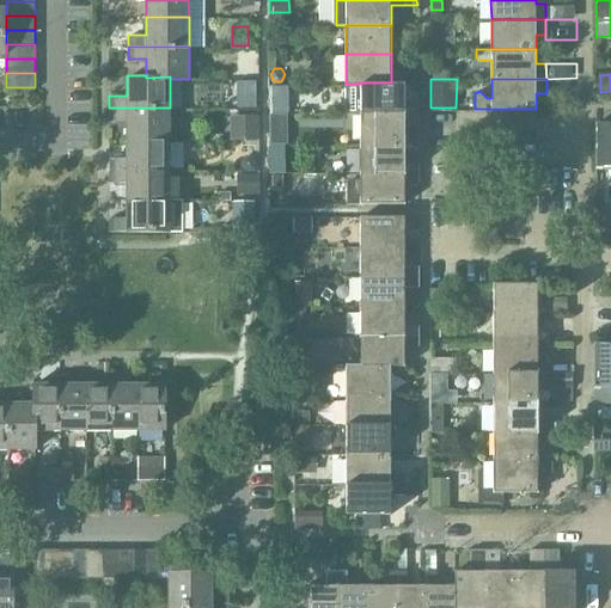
[(360,84),(360,112),(420,112),(420,102),(405,102),(405,83),(391,83),(360,83),(360,84)]
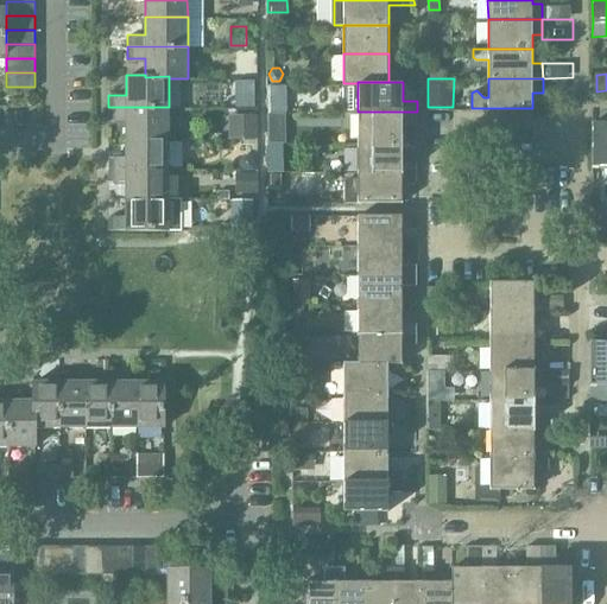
[(286,83),(271,83),(271,110),(286,110),(286,83)]
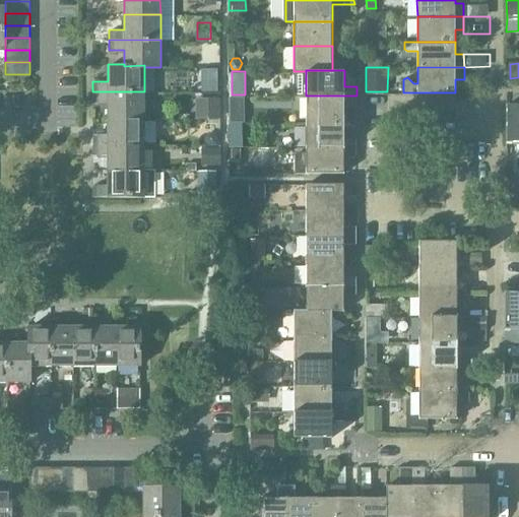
[(220,77),(203,77),(203,91),(220,91),(220,77)]
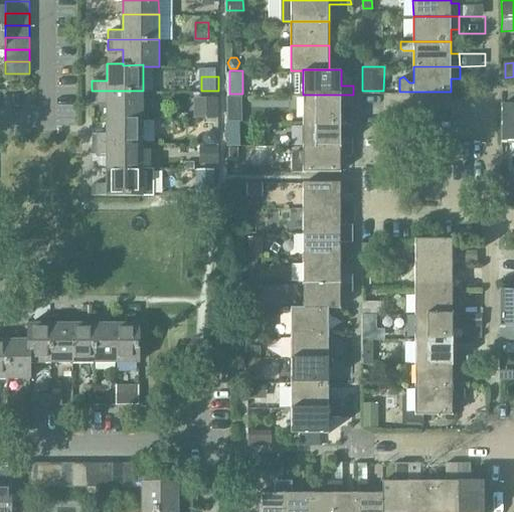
[(107,101),(107,116),(143,117),(143,91),(92,91),(92,101),(107,101)]
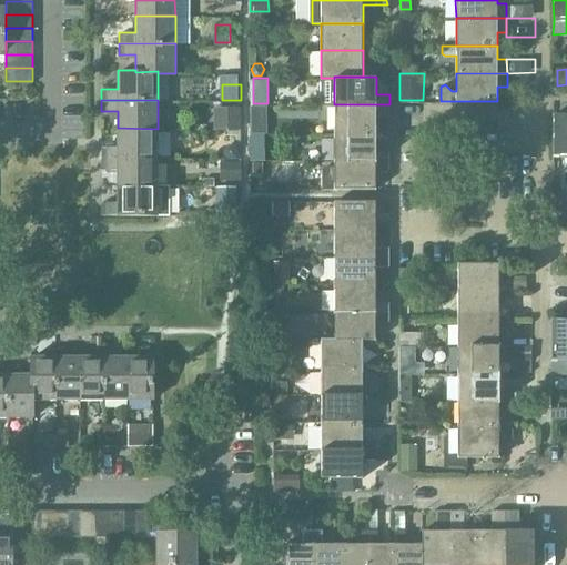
[(264,104),(250,104),(250,115),(264,115),(264,104)]
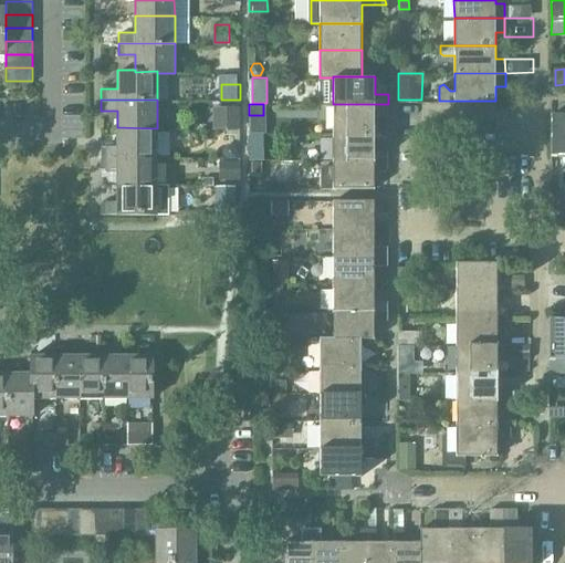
[(333,104),(333,132),(375,132),(375,114),(388,114),(388,104),(333,104)]
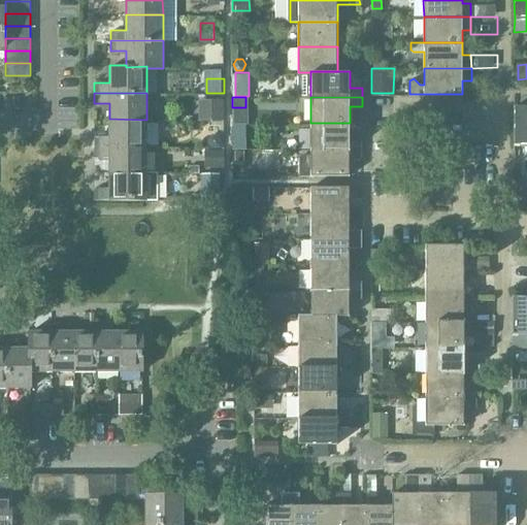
[(210,99),(210,118),(224,118),(224,99),(210,99)]
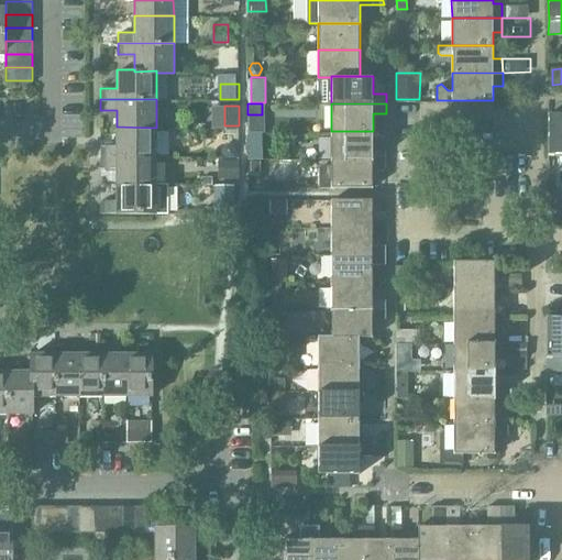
[(548,153),(561,153),(561,111),(548,112),(548,153)]
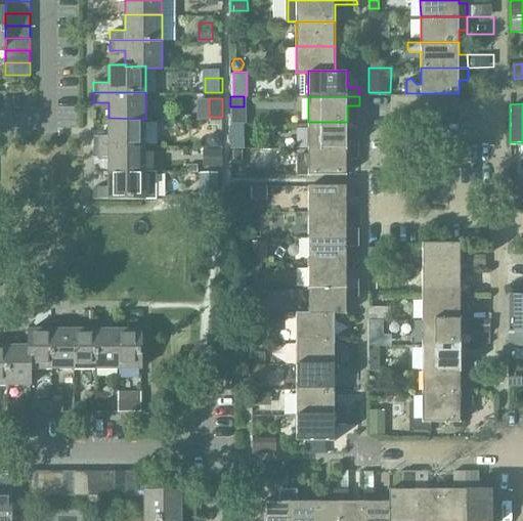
[(93,134),(93,144),(145,144),(145,119),(109,118),(109,134),(93,134)]
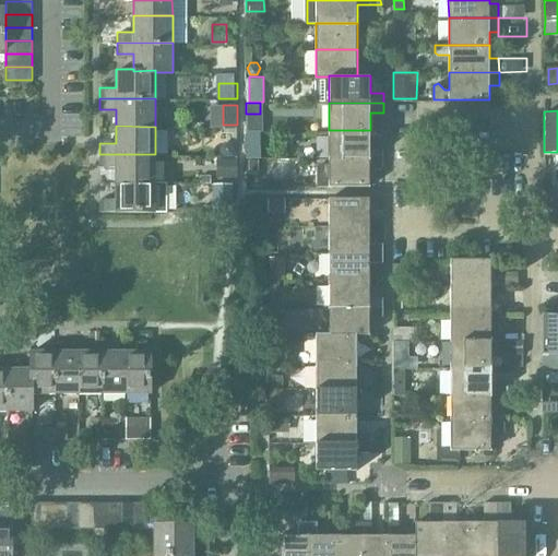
[(329,130),(329,157),(383,157),(383,148),(370,148),(370,130),(329,130)]
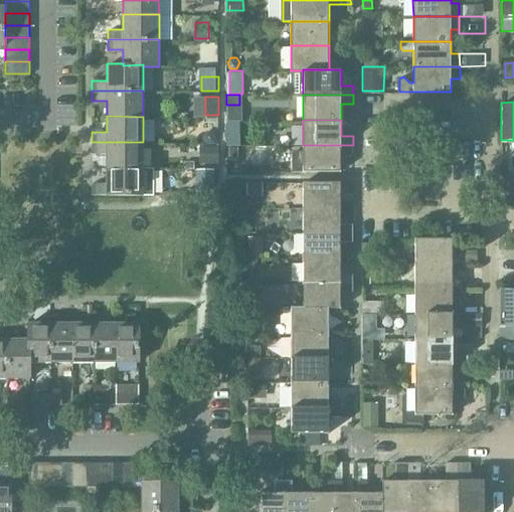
[(206,129),(202,133),(202,138),(206,142),(212,142),(215,138),(215,132),(211,129),(206,129)]
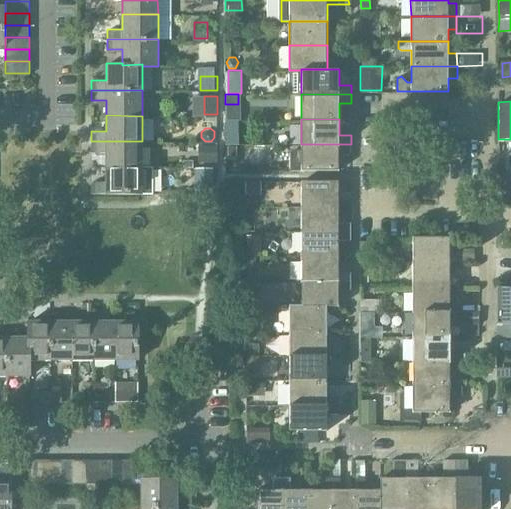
[(106,151),(106,167),(142,167),(142,166),(142,141),(91,141),(91,152),(106,151)]
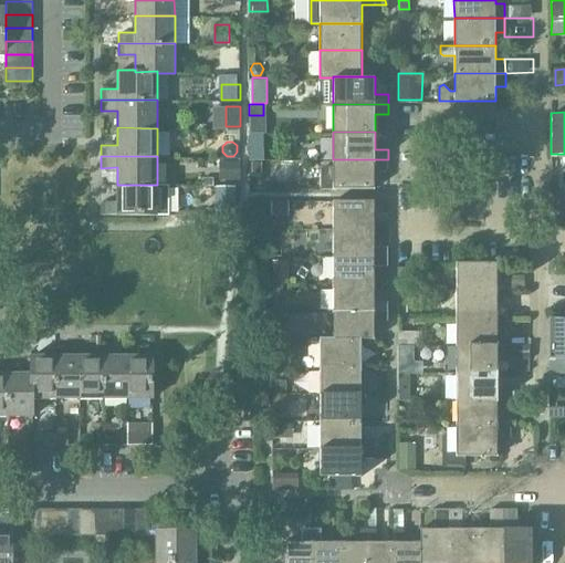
[(239,158),(220,159),(220,177),(239,177),(239,158)]
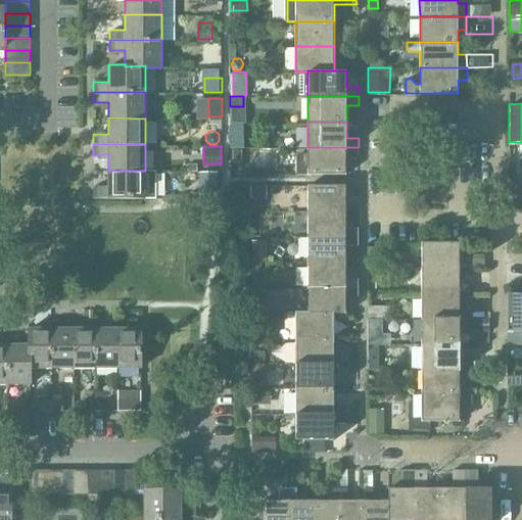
[(233,147),(232,161),(242,161),(242,147),(233,147)]
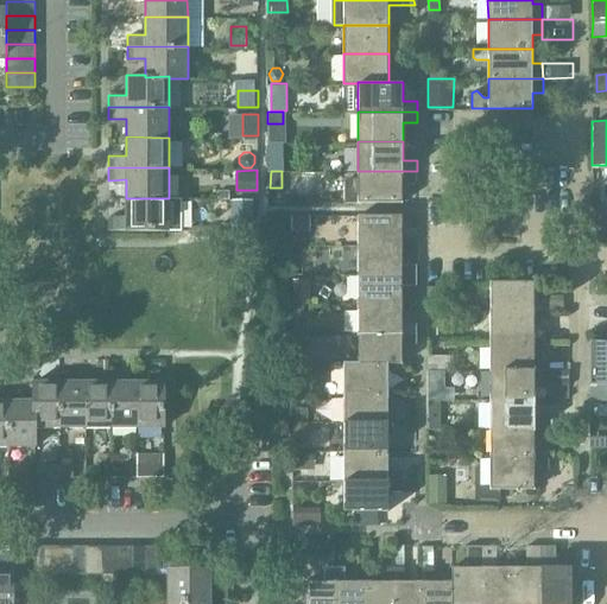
[(417,171),(358,171),(358,177),(348,177),(345,180),(345,201),(403,201),(403,180),(417,182),(417,171)]
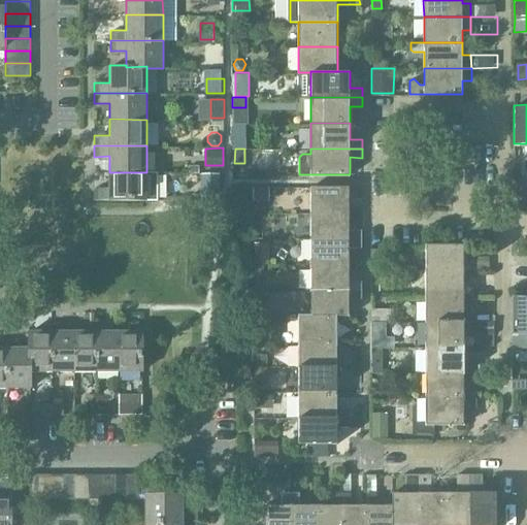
[(146,172),(109,172),(109,187),(94,187),(94,198),(109,198),(109,199),(156,199),(156,171),(146,171),(146,172)]
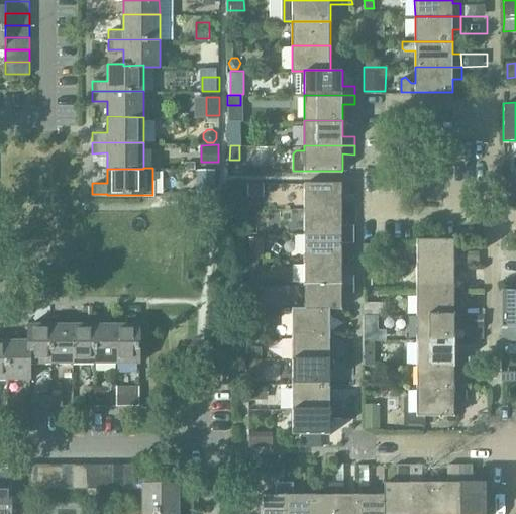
[(202,168),(202,189),(216,189),(216,168),(202,168)]
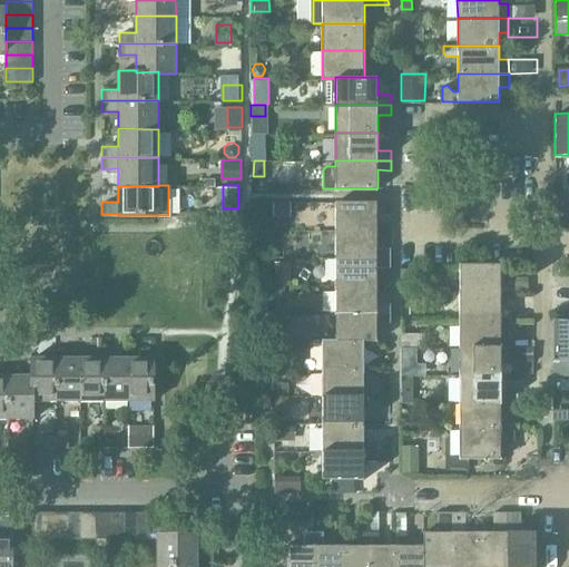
[(568,193),(555,194),(555,208),(568,207),(568,193)]
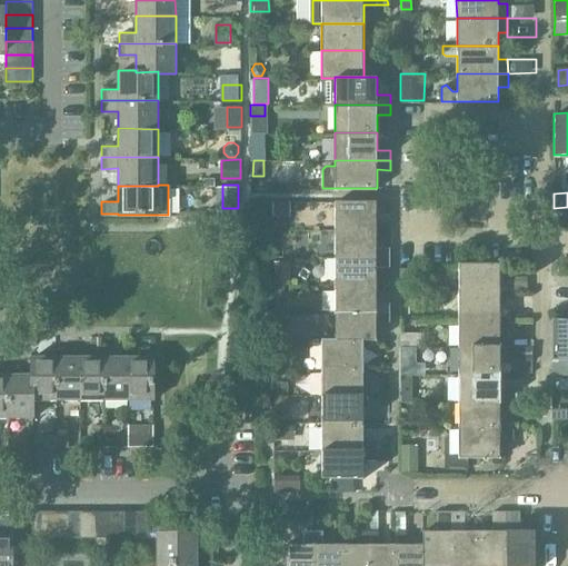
[(290,200),(273,200),(273,214),(290,214),(290,200)]
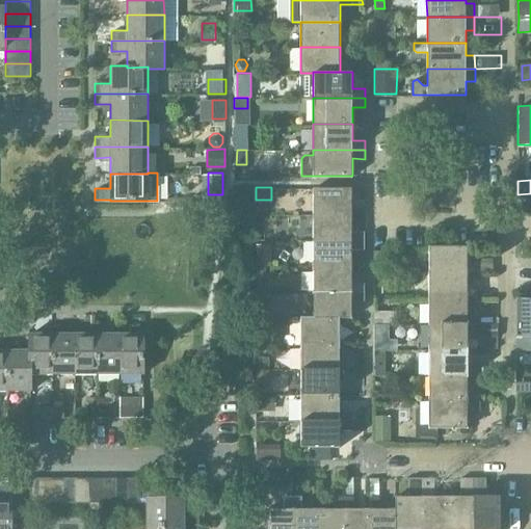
[(313,187),(313,214),(352,214),(352,187),(313,187)]
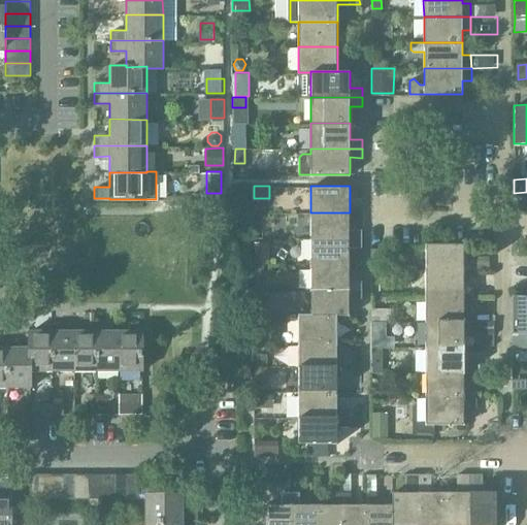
[(310,212),(310,237),(362,237),(362,228),(350,229),(350,212),(310,212)]
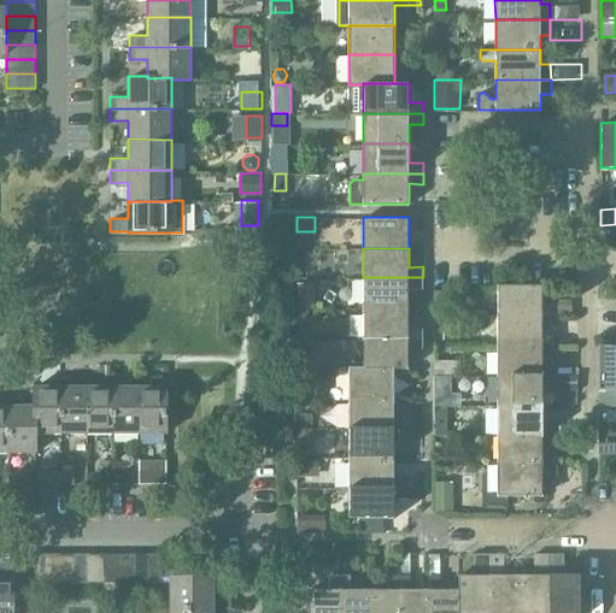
[(363,277),(363,307),(409,307),(409,288),(423,288),(423,277),(363,277)]
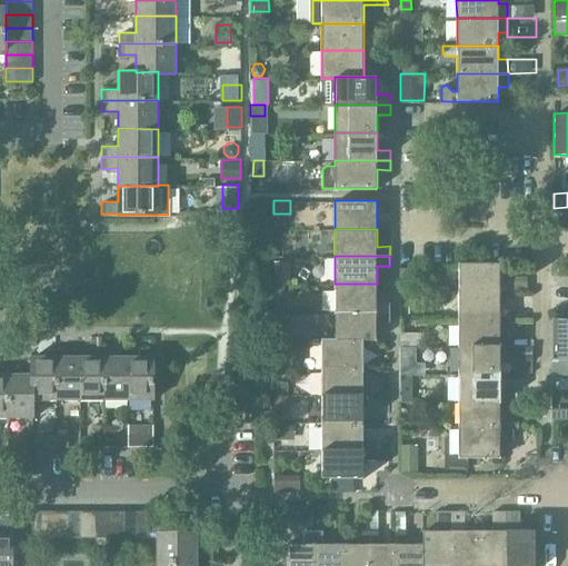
[(273,260),(273,283),(287,283),(287,274),(285,274),(285,260),(273,260)]
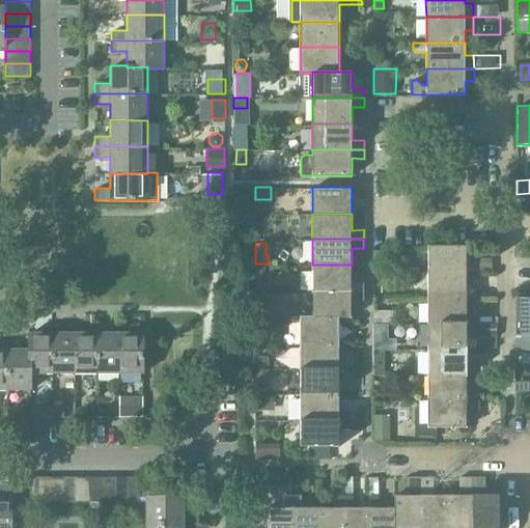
[(427,245),(427,271),(467,271),(467,245),(427,245)]
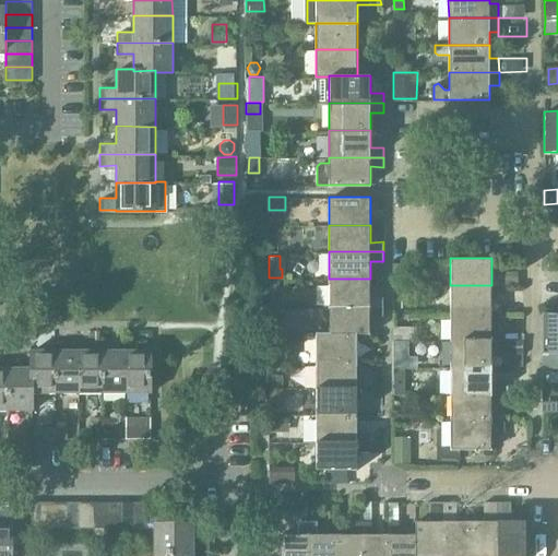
[(279,279),(269,279),(269,291),(279,291),(279,279)]
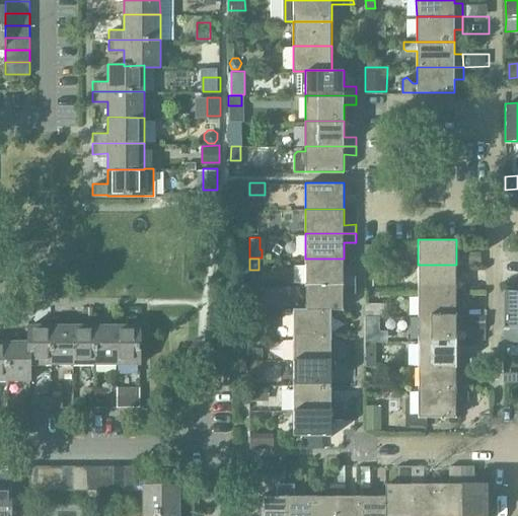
[(305,259),(305,284),(344,284),(356,284),(356,275),(344,275),(344,259),(305,259)]
